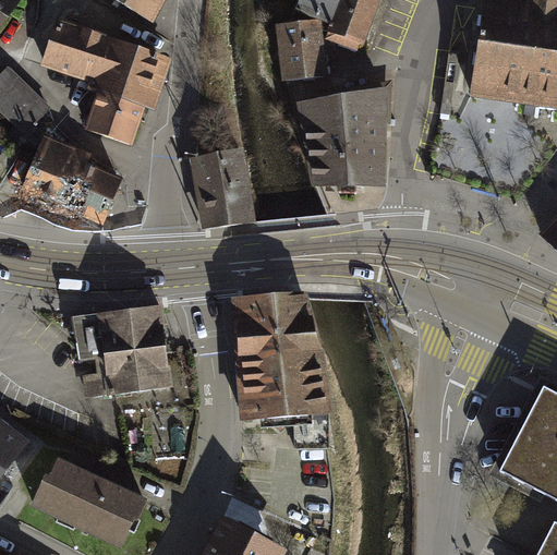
[(0,0),(0,33),(24,0),(0,0)]
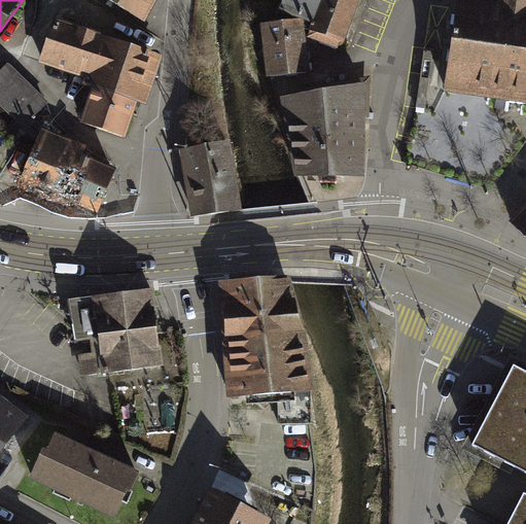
[(103,0),(144,24),(158,0),(103,0)]
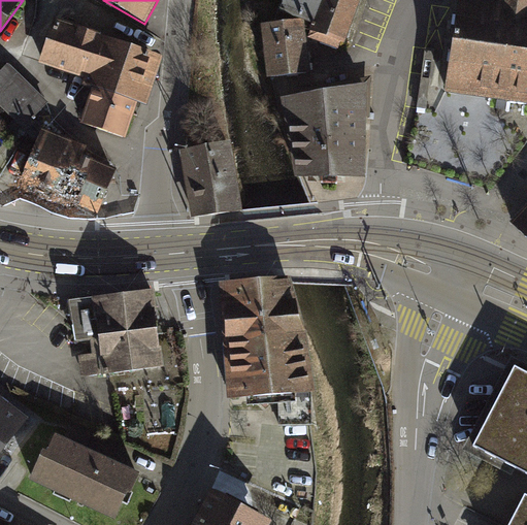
[(286,0),(282,13),(314,24),(307,41),(340,52),(342,45),(347,46),(356,17),(361,0),(286,0)]
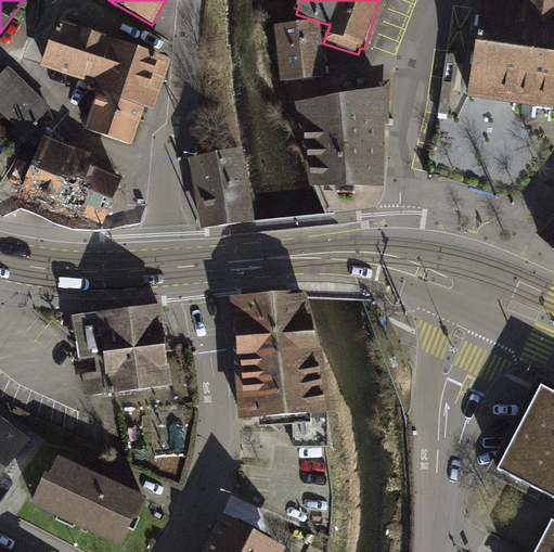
[(487,0),(473,101),(530,110),(553,112),(553,4),(549,3),(536,2),(520,0),(487,0)]
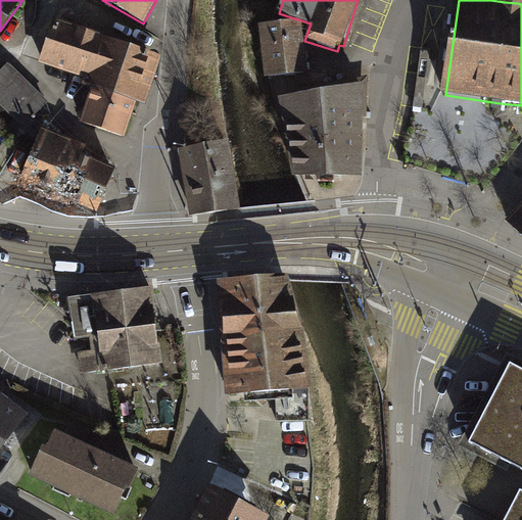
[(161,55),(56,18),(41,62),(84,77),(82,84),(93,88),(81,122),(124,137),(136,100),(144,103),(161,55)]
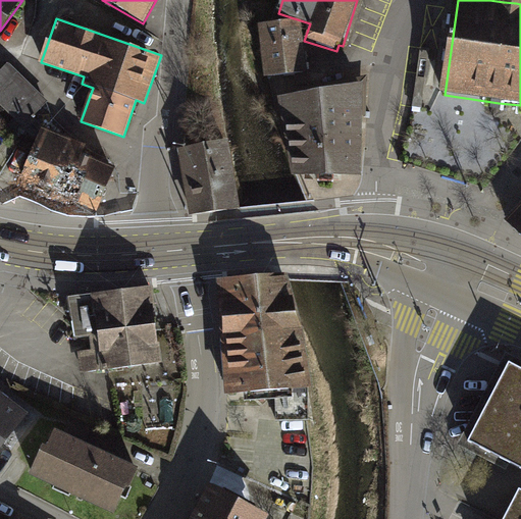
[(301,22),(259,28),(265,82),(271,81),(308,76),(301,22)]
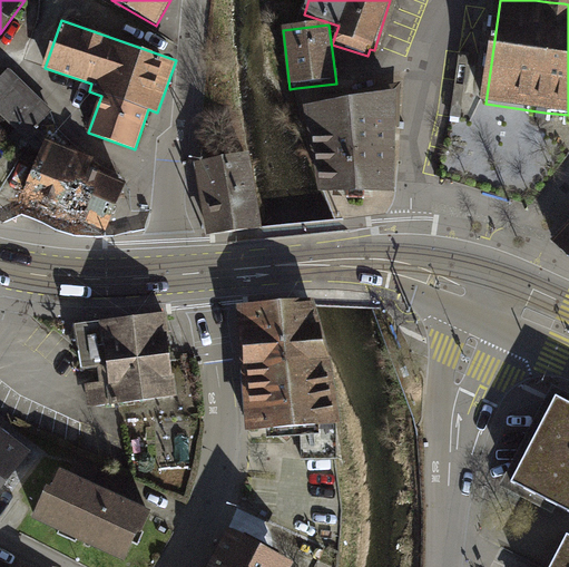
[(114,233),(133,182),(96,167),(100,156),(59,140),(46,127),(55,104),(13,65),(0,79),(0,109),(45,152),(23,203),(72,222),(80,215),(89,223),(114,233)]
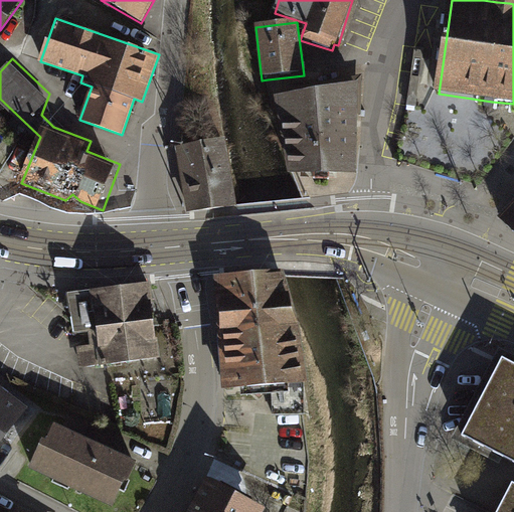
[(358,82),(278,95),(289,174),(355,173),(357,91),(358,82)]
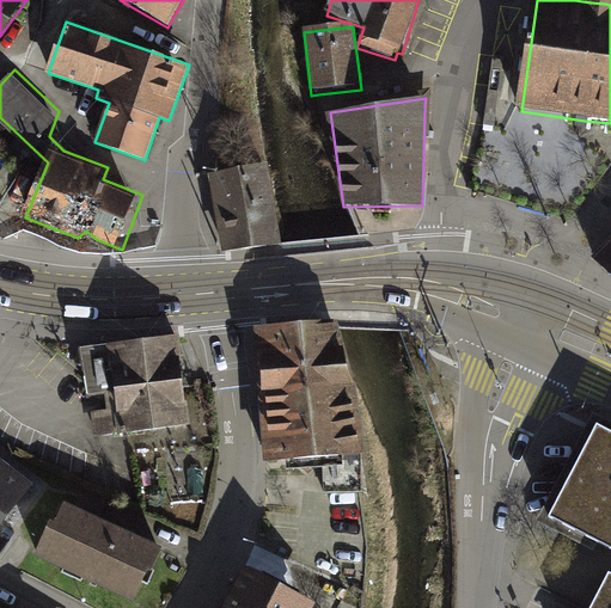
[(270,160),(212,170),(225,250),(283,241),(270,160)]
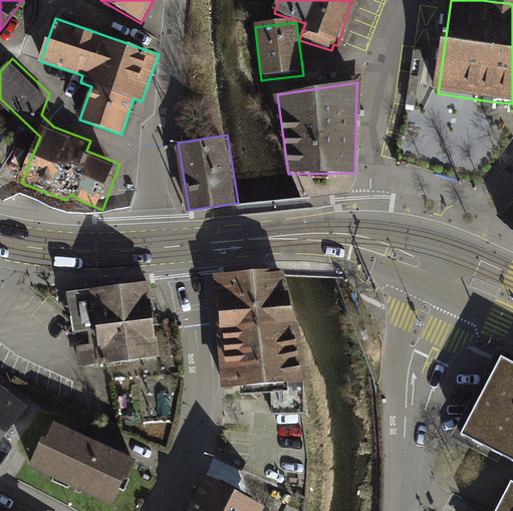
[(512,199),(500,214),(512,225),(512,199)]
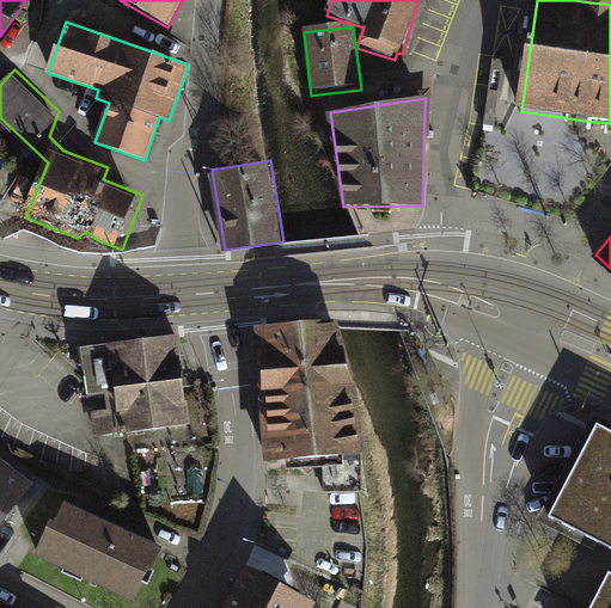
[(258,326),(268,460),(289,459),(291,466),(318,465),(325,465),(327,485),(364,485),(364,454),(371,452),(341,321),(258,326)]
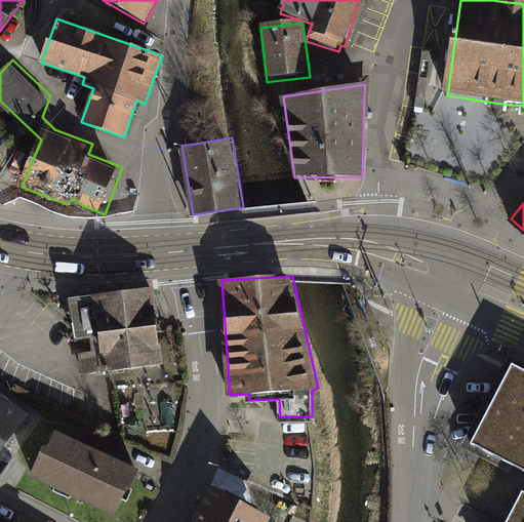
[(77,368),(158,359),(149,284),(62,294),(65,318),(71,317),(73,333),(87,331),(89,348),(75,349),(77,368)]
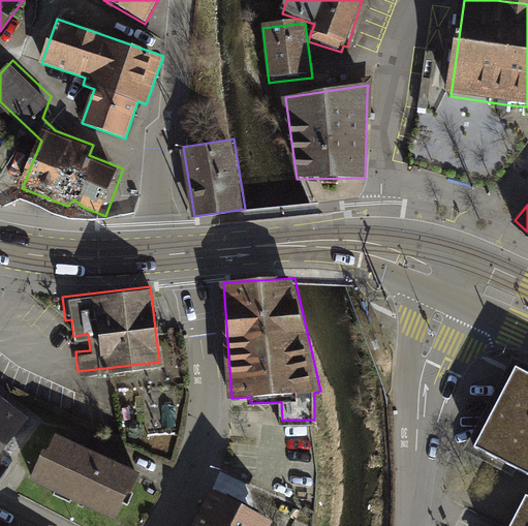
[(527,369),(516,363),(473,443),(527,471),(527,369)]
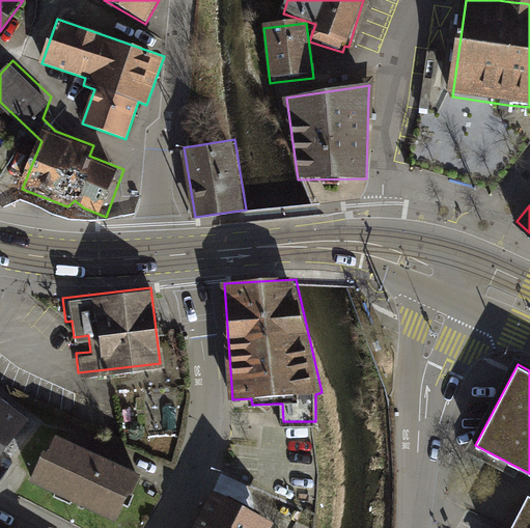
[(0,459),(30,420),(0,396),(0,459)]
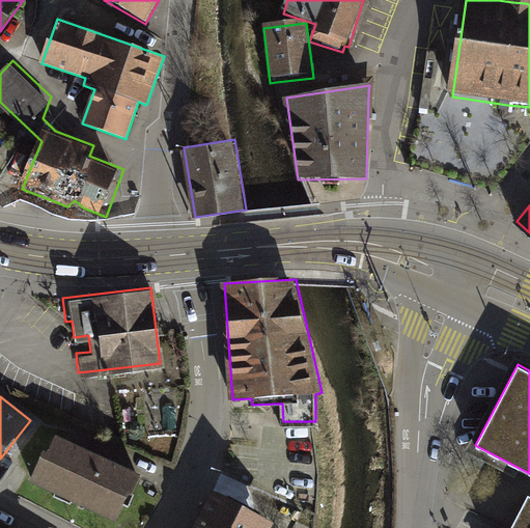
[(118,524),(131,496),(135,498),(144,476),(59,438),(52,455),(47,453),(32,484),(118,524)]
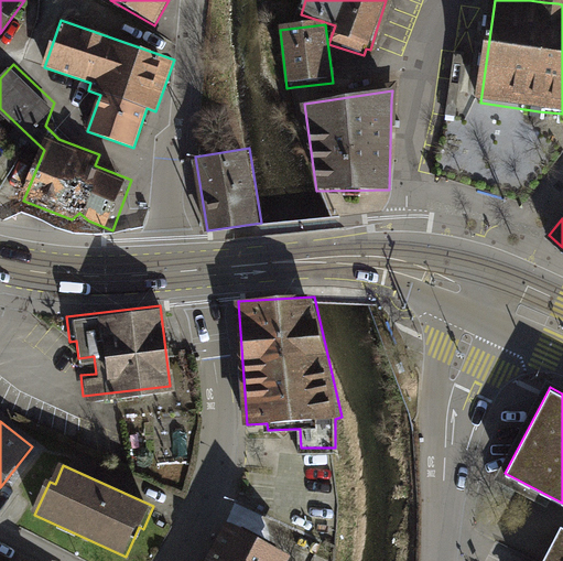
[(285,560),(293,548),(227,514),(202,560),(285,560)]
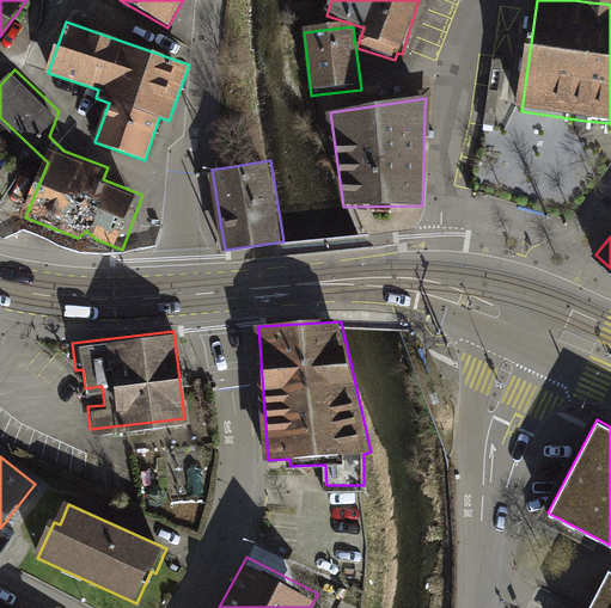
[(610,569),(588,607),(610,607),(610,569)]
